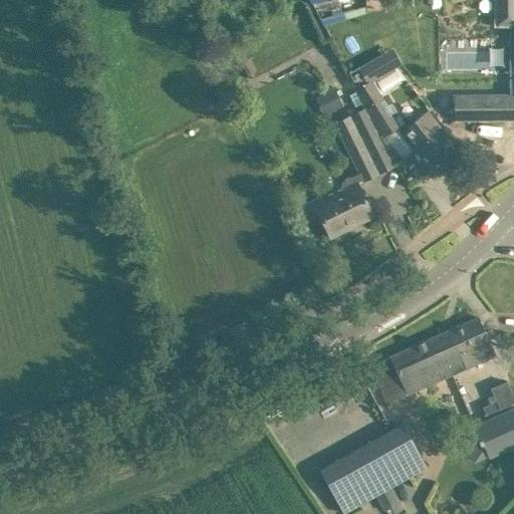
[(365,0),(366,24),(464,23),(464,0),(365,0)]
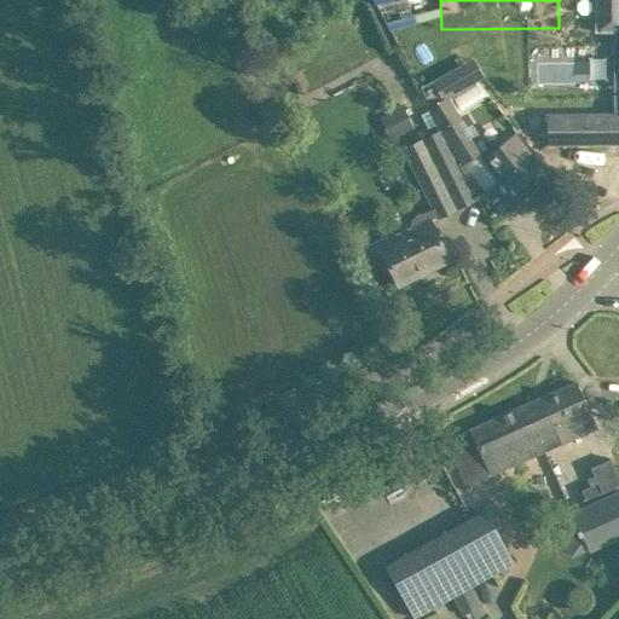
[(615,115),(547,115),(547,145),(618,144),(618,0),(595,0),(596,32),(615,32),(615,57),(615,115)]
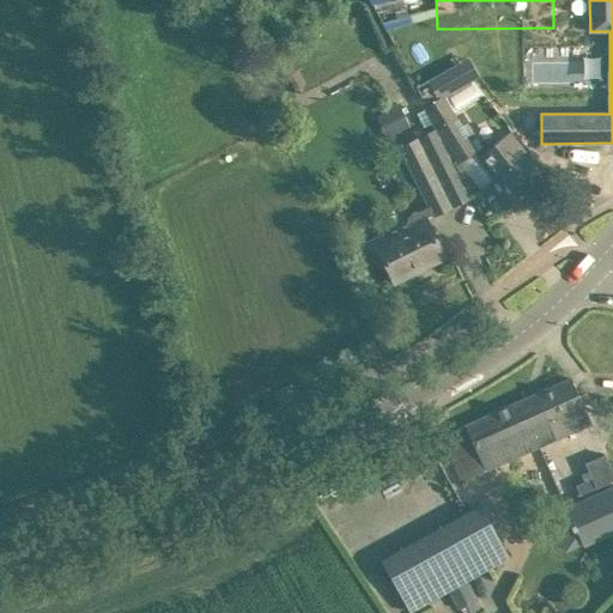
[(456,64),(416,87),(426,105),(430,103),(435,101),(443,95),(444,96),(467,83),(456,64)]
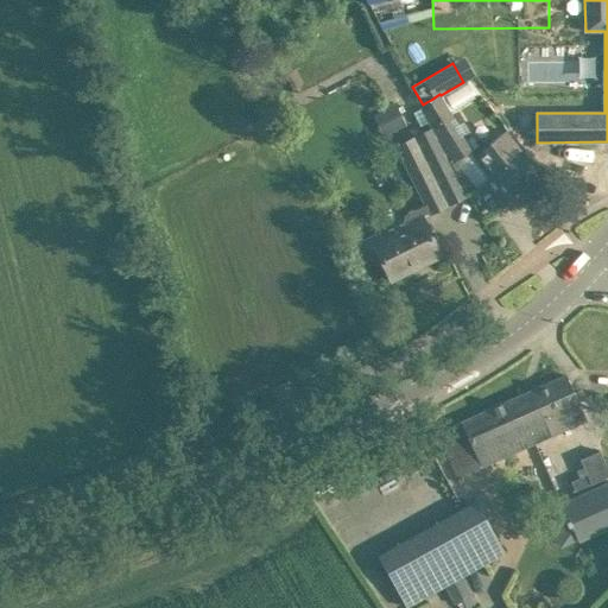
[(473,151),(454,118),(441,95),(439,94),(431,100),(419,106),(453,163),(473,151)]
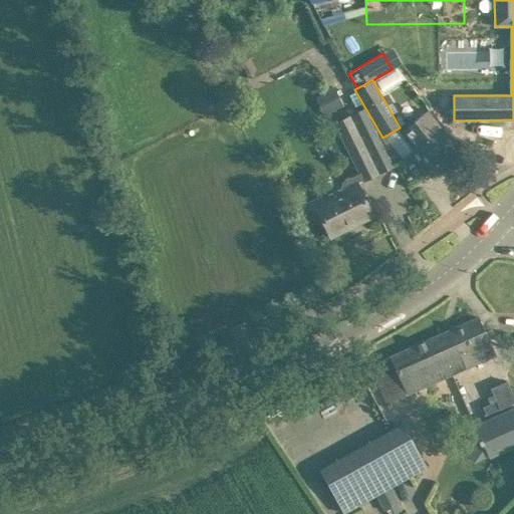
[(326,113),(344,103),(334,87),(316,98),(326,113)]
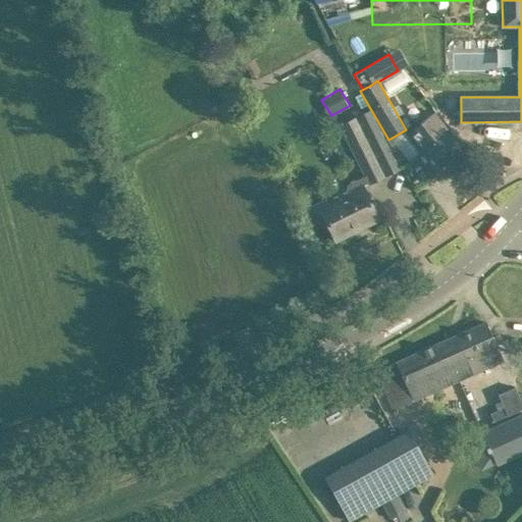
[(368,110),(340,124),(369,183),(398,167),(368,110)]
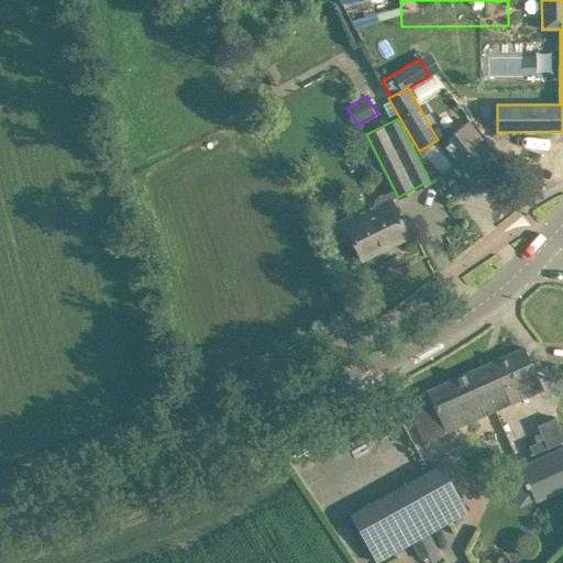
[(455,163),(459,168),(473,186),(500,164),(467,122),(440,143),(455,163)]
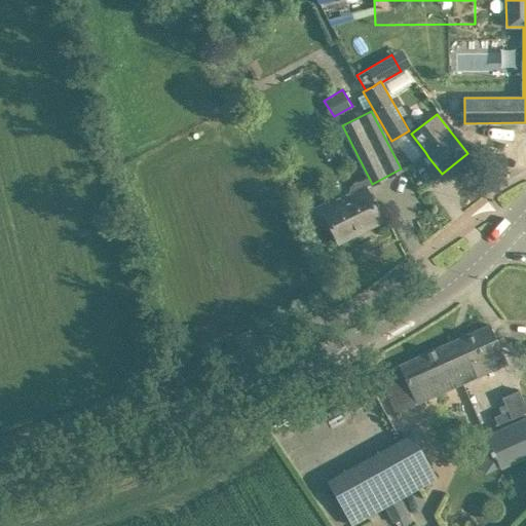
[(381,221),(372,202),(365,188),(349,195),(351,200),(339,207),(335,198),(308,212),(316,228),(329,222),(338,241),(353,234),(352,231),(365,226),(366,228),(381,221)]
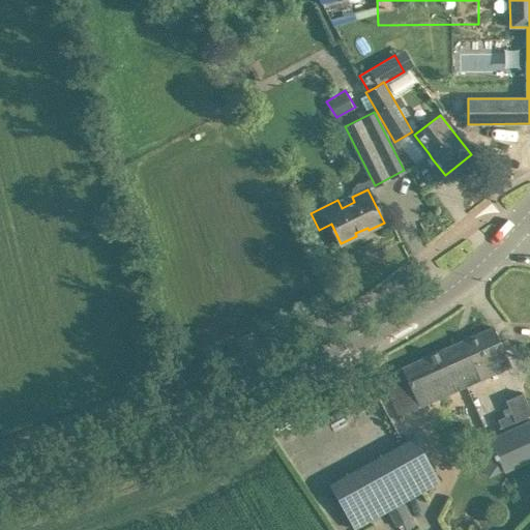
[(510,366),(493,327),(450,346),(468,385),(510,366)]
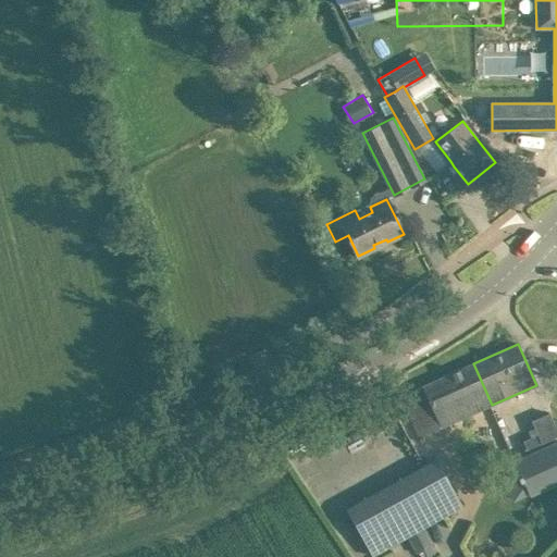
[(492,405),(473,363),(422,386),(440,428),(492,405)]
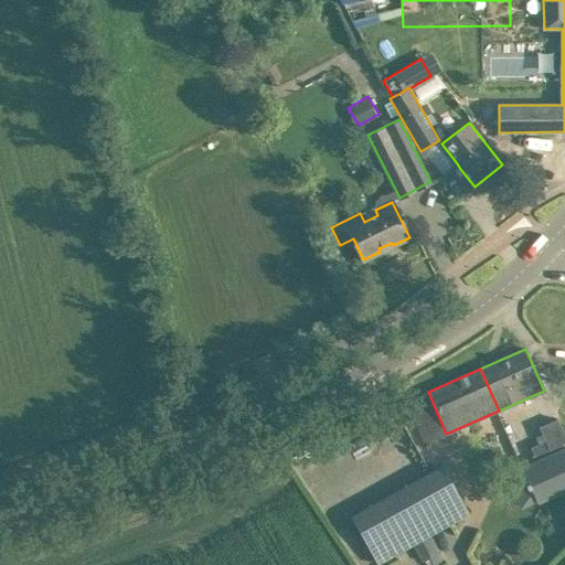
[(428,392),(406,402),(424,443),(446,434),(428,392)]
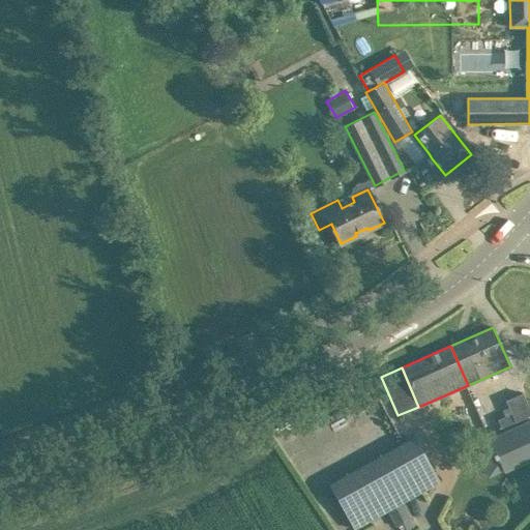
[(529,409),(523,393),(505,401),(514,422),(529,414),(529,409)]
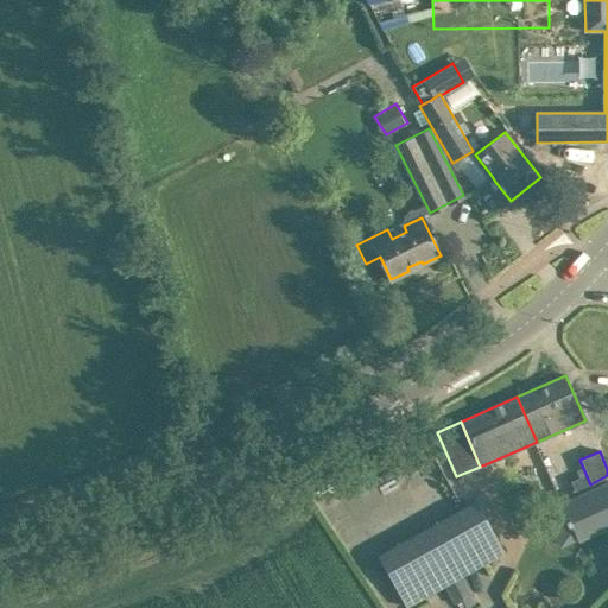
[(607,485),(563,506),(578,539),(607,525),(607,485)]
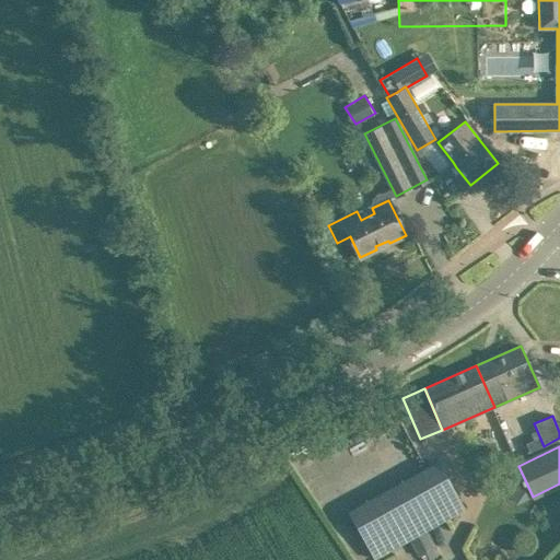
[(438,463),(349,513),(375,559),(409,540),(418,557),(426,552),(433,549),(433,548),(436,547),(427,531),(464,510),(438,463)]
